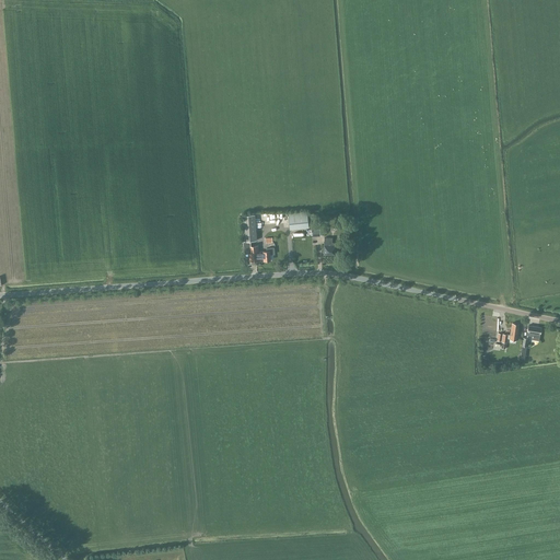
[(306,211),(288,213),(289,216),(290,230),(308,228),(307,214),(306,211)]
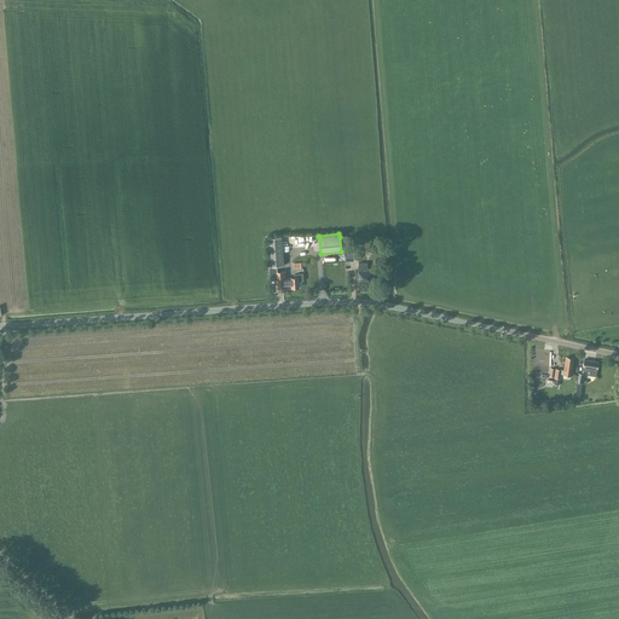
[(282,237),(267,238),(270,281),(275,279),(276,289),(287,288),(287,287),(291,287),(291,288),(299,288),(299,281),(304,281),(302,273),(294,275),(295,278),(285,278),(285,271),(277,271),(277,266),(283,266),(282,237)]
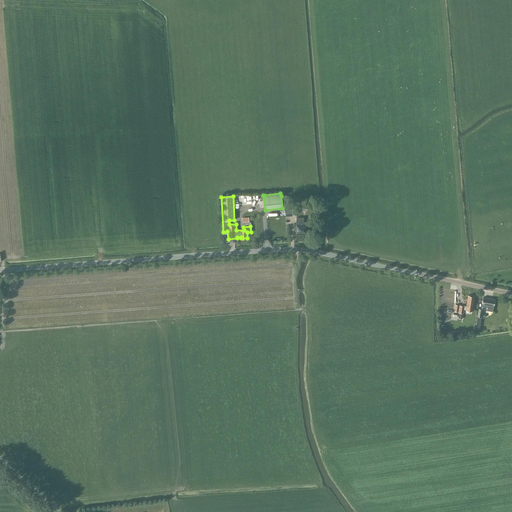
[(297,217),(296,232),(307,233),(307,221),(304,221),(304,217),(297,217)]
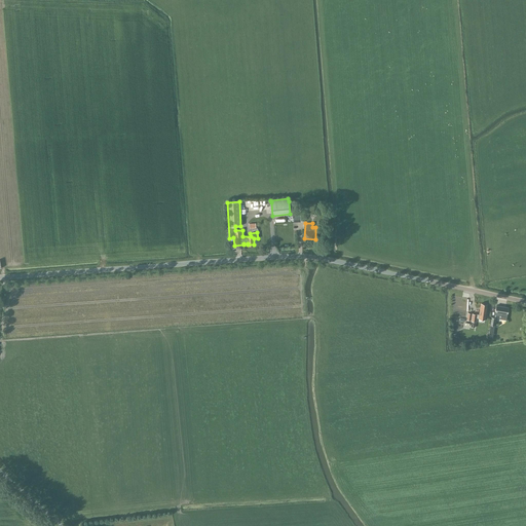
[(477,314),(476,318),(479,318),(485,320),(487,304),(481,303),(479,314),(477,314)]
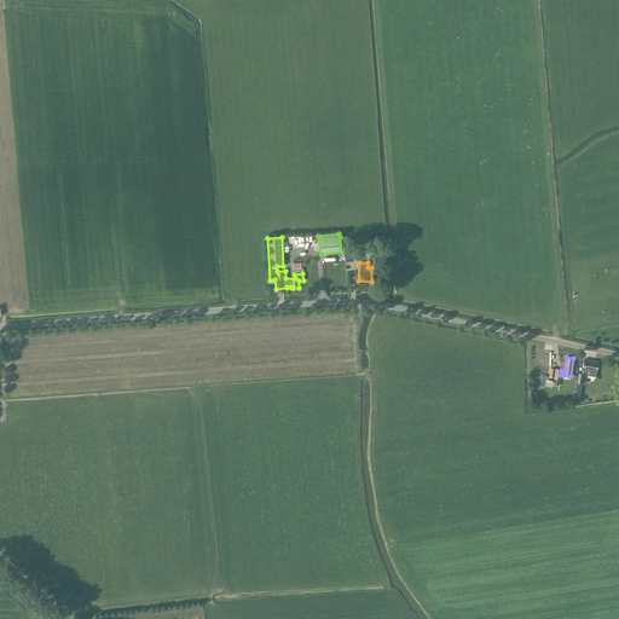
[(589,375),(595,376),(597,369),(599,362),(584,359),(583,366),(583,370),(589,371),(589,375)]
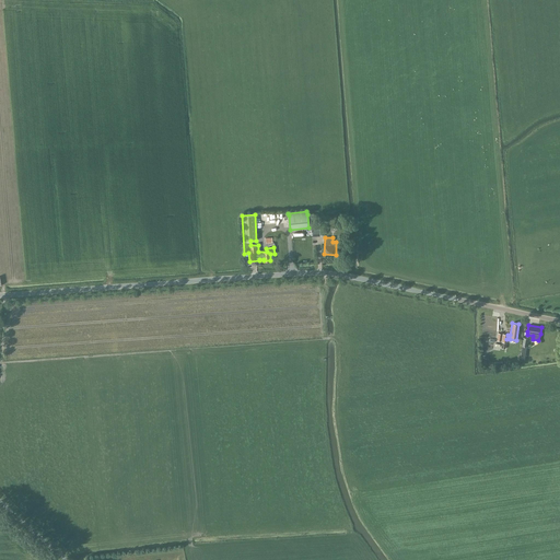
[(501,348),(505,349),(508,335),(498,334),(498,340),(502,341),(501,348)]
